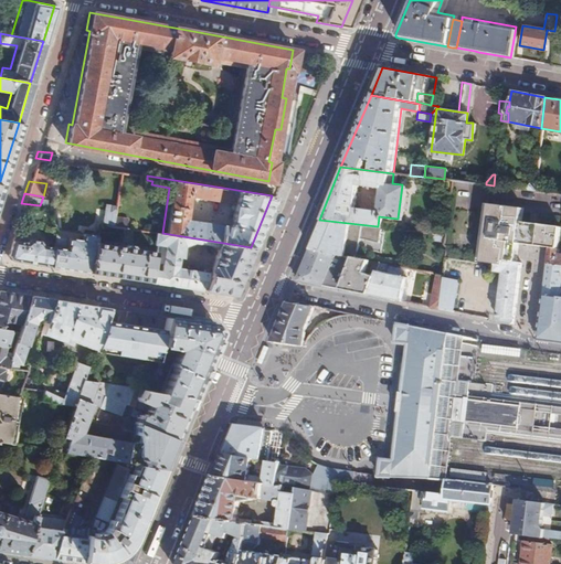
[(493,262),(518,264),(519,261),(512,261),(515,242),(558,248),(560,227),(517,222),(518,208),(483,203),(475,261),(493,262)]
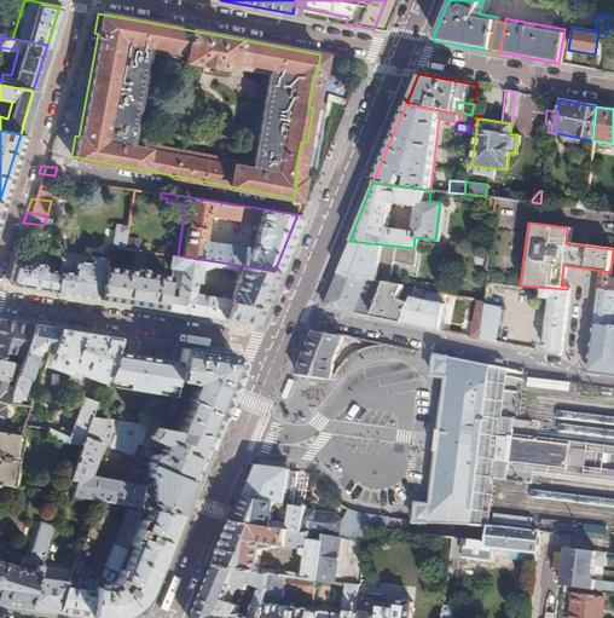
[(104,234),(102,244),(120,247),(121,235),(123,224),(116,224),(114,235),(104,234)]
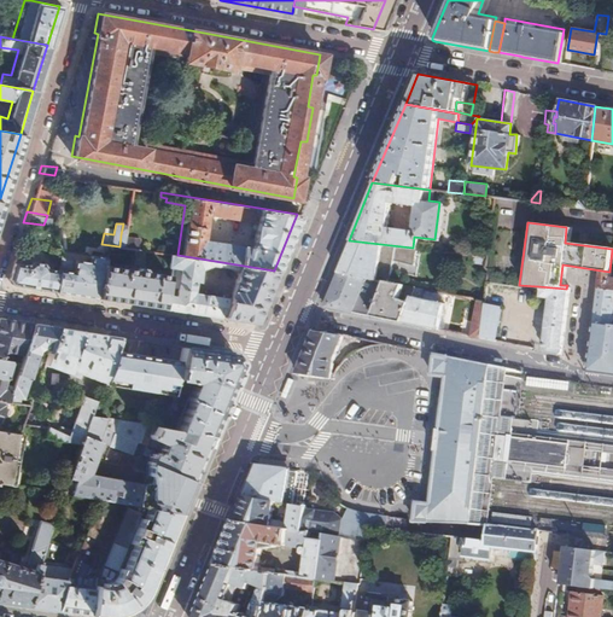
[(121,234),(120,246),(134,249),(135,242),(130,237),(121,234)]
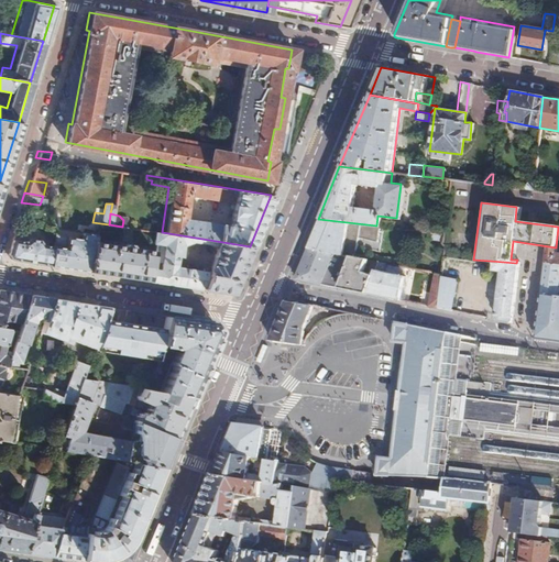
[(357,223),(318,219),(306,249),(347,256),(350,256),(354,239),(374,241),(376,226),(357,223)]
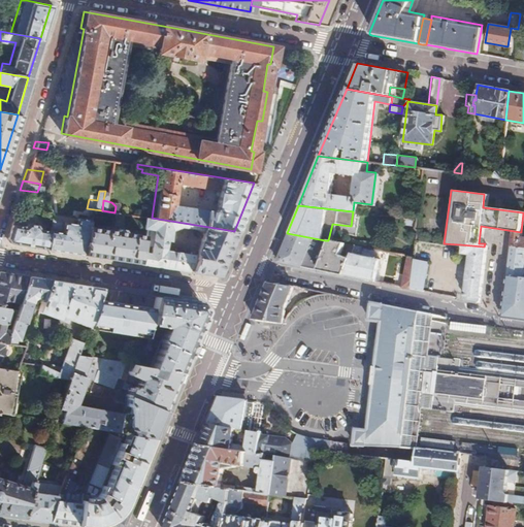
[(46,230),(43,248),(80,254),(85,226),(86,218),(72,216),(71,223),(48,220),(46,230)]
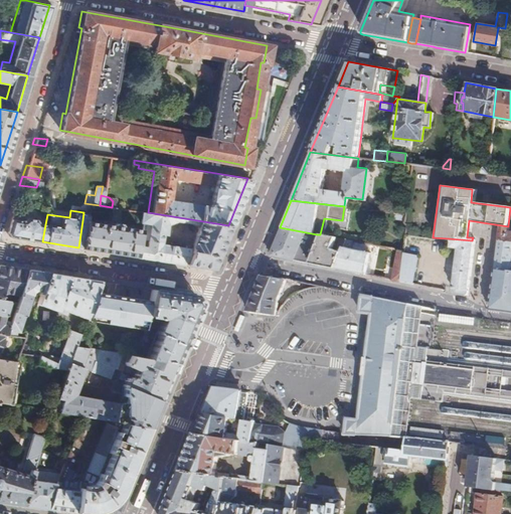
[(7,236),(42,241),(45,224),(36,222),(31,217),(24,216),(20,219),(13,218),(15,211),(11,211),(4,232),(7,236)]
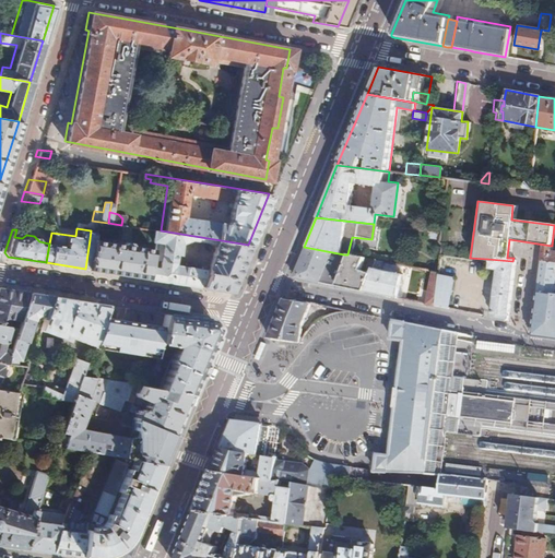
[(151,241),(150,248),(145,279),(228,292),(235,274),(248,245),(161,230),(150,229),(148,240),(151,241)]
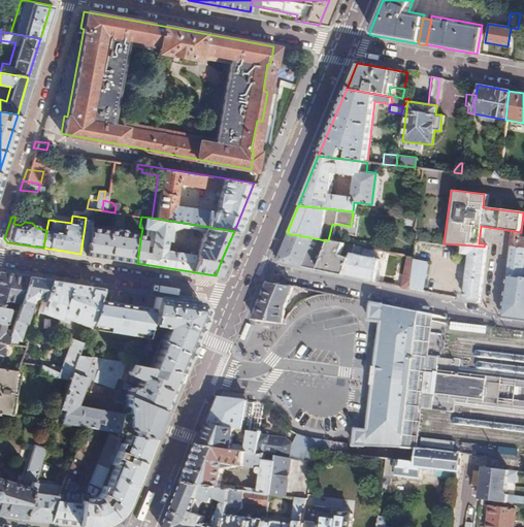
[(414,226),(415,219),(401,217),(400,224),(414,226)]
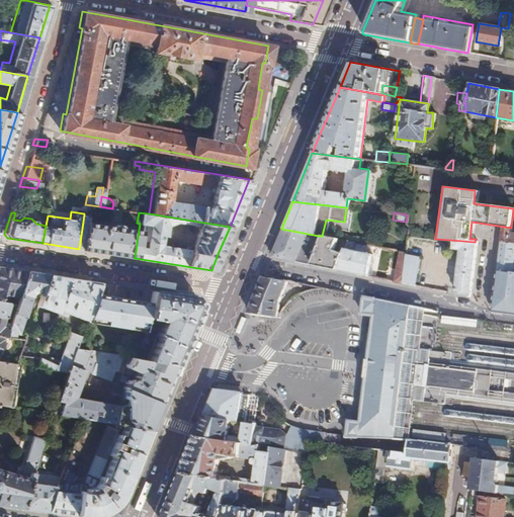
[(83,222),(79,249),(135,258),(139,230),(119,227),(116,224),(112,223),(110,226),(83,222)]
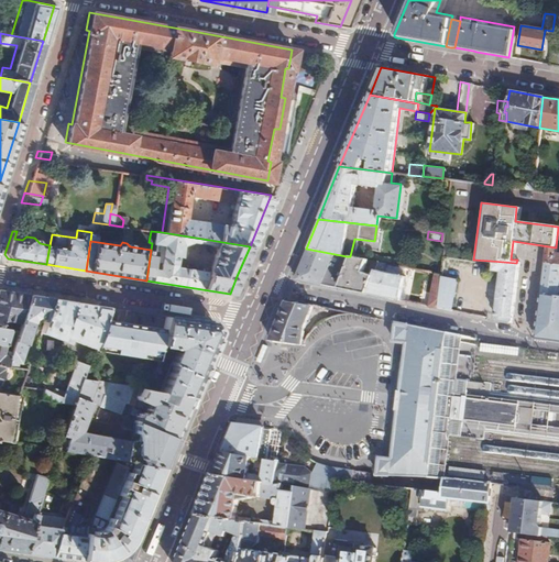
[(546,246),(539,294),(556,296),(557,291),(558,272),(558,253),(555,253),(556,249),(546,246)]
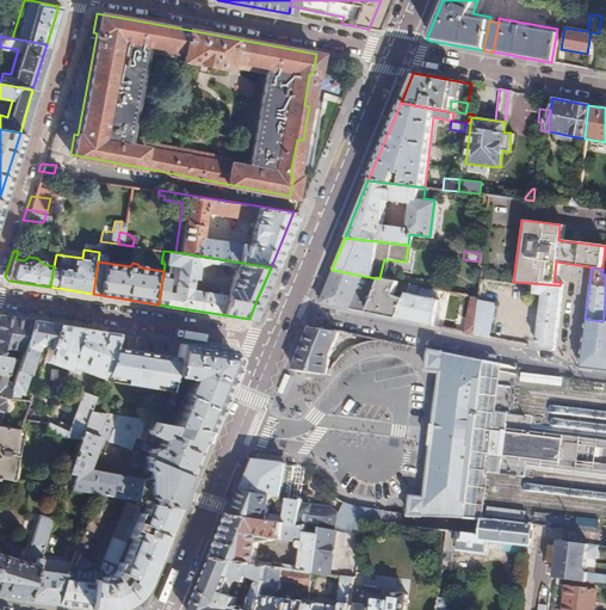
[(376,278),(332,270),(317,302),(364,312),(376,278)]
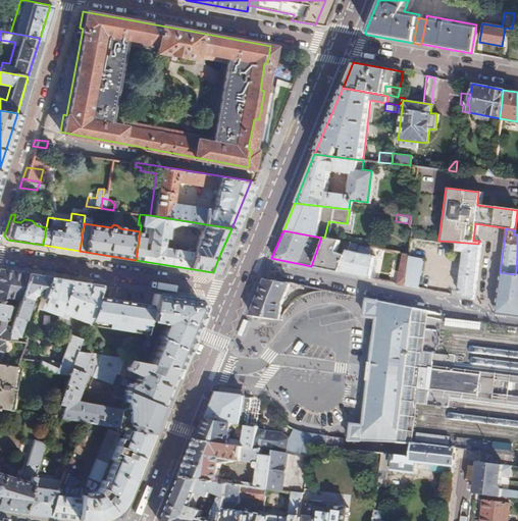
[(337,240),(324,238),(321,238),(311,266),(338,271),(344,252),(333,250),(337,240)]
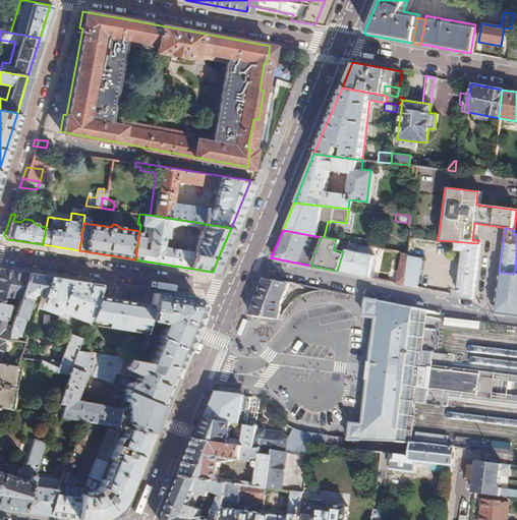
[(470,297),(477,243),(454,241),(438,240),(453,243),(453,249),(461,250),(455,294),(470,297)]
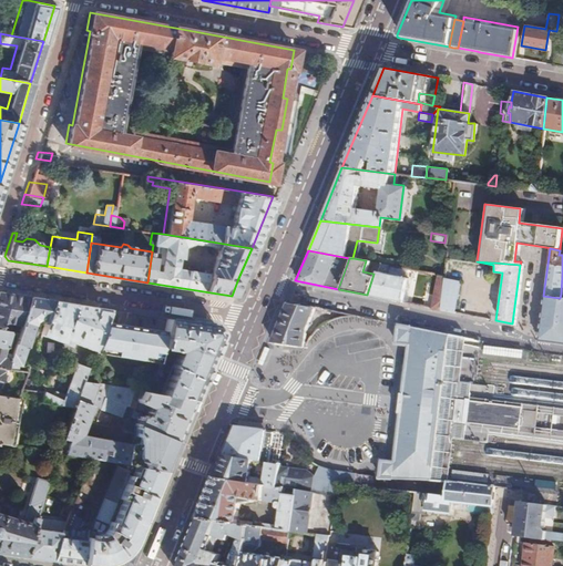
[(374,274),(367,295),(400,301),(403,276),(399,276),(384,273),(385,264),(378,263),(376,268),(376,270),(374,274)]
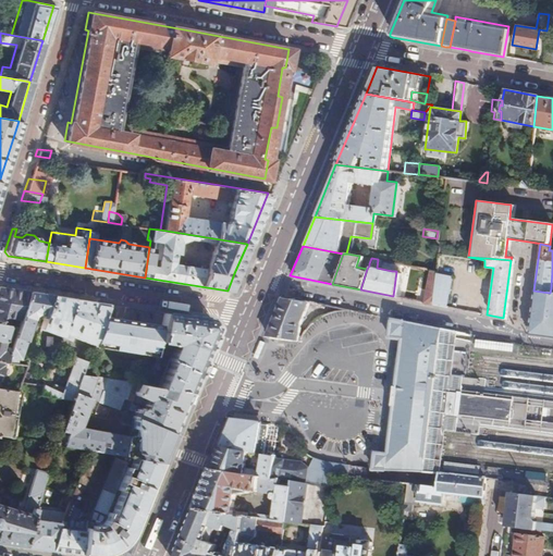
[(392,271),(394,262),(378,259),(377,268),(392,271)]
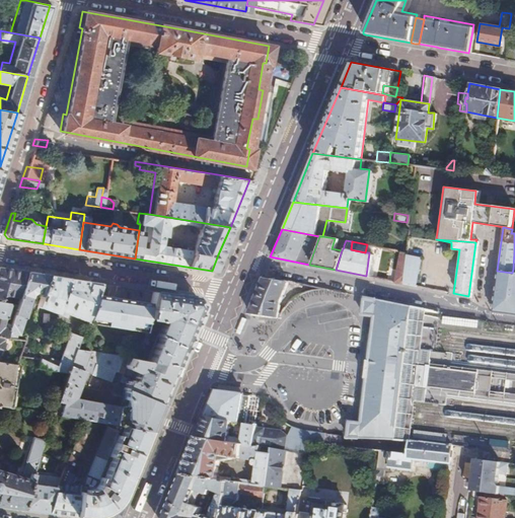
[(405,252),(405,251),(398,250),(392,281),(400,283),(405,252)]
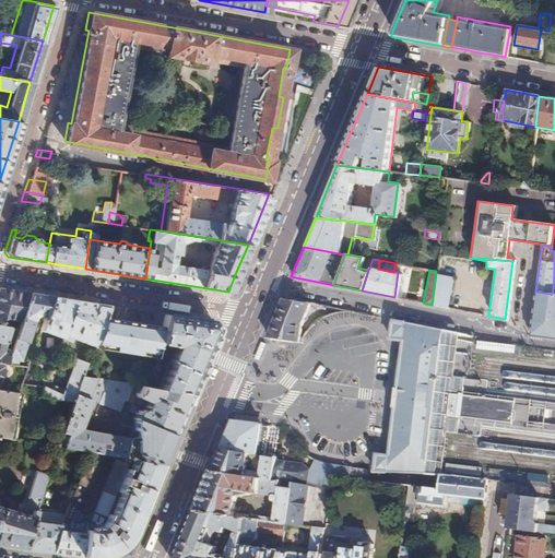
[(436,272),(432,305),(447,307),(452,274),(436,272)]
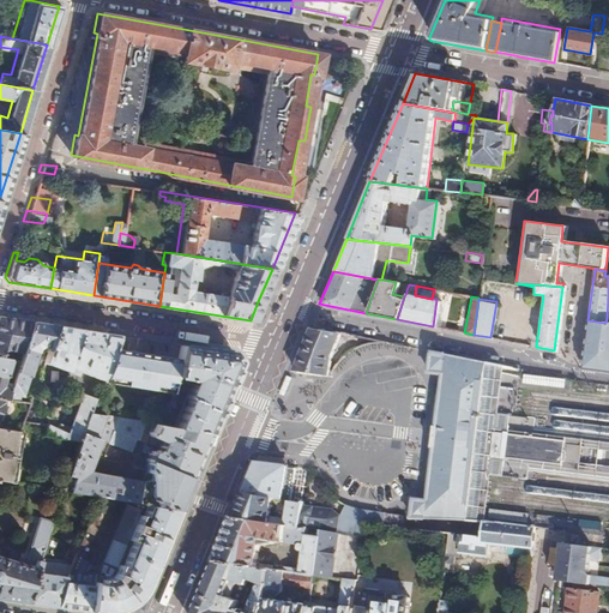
[(14,359),(26,320),(0,316),(0,356),(14,359)]
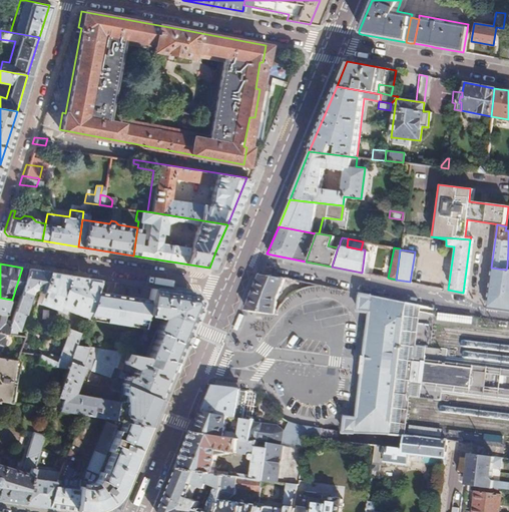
[(3,326),(2,333),(9,334),(12,329),(15,330),(27,290),(32,287),(35,288),(34,292),(37,293),(45,271),(22,268),(12,300),(3,326)]
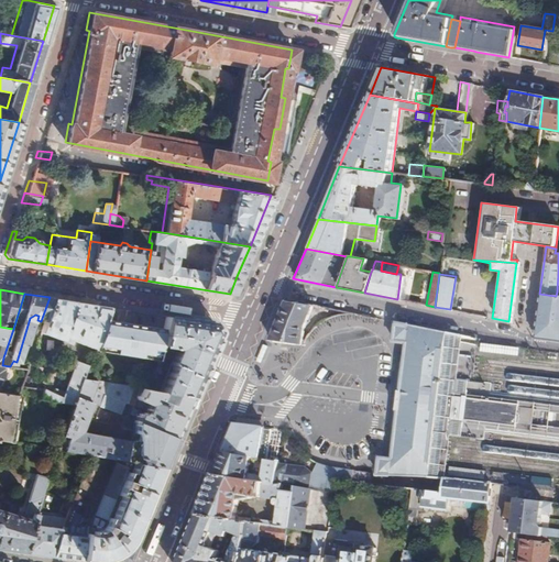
[(558,296),(556,296),(539,294),(533,338),(558,340),(558,296)]
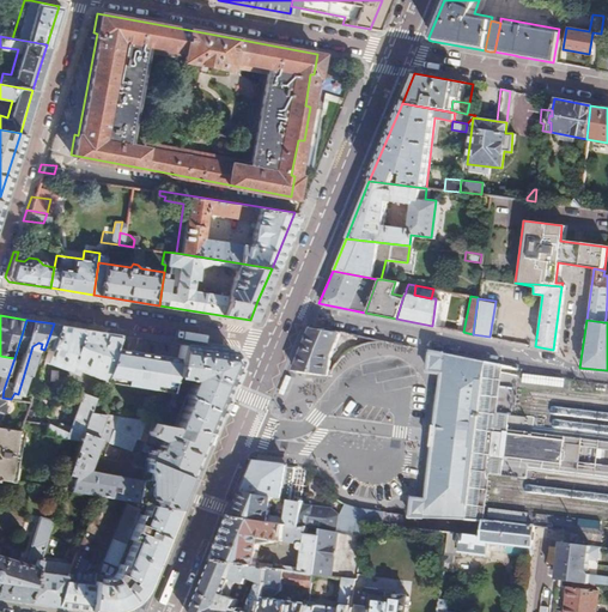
[(54,323),(44,350),(43,353),(40,363),(76,375),(77,371),(98,379),(98,377),(99,374),(103,363),(108,349),(114,334),(54,323)]
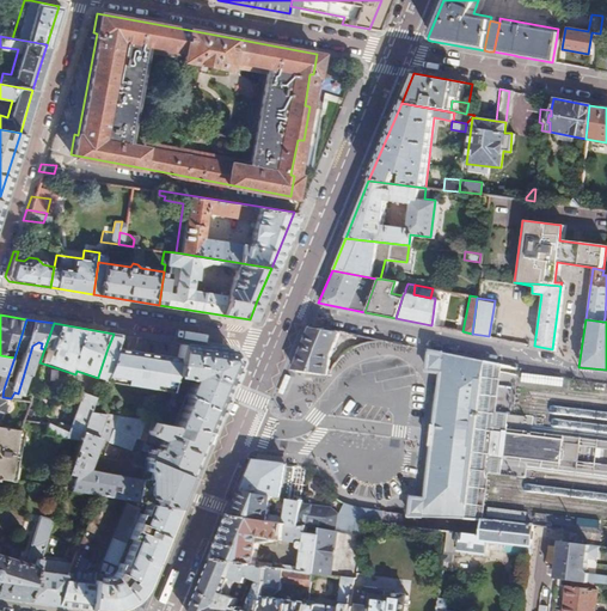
[(310,325),(290,371),(326,374),(329,354),(336,336),(342,337),(344,331),(310,325)]
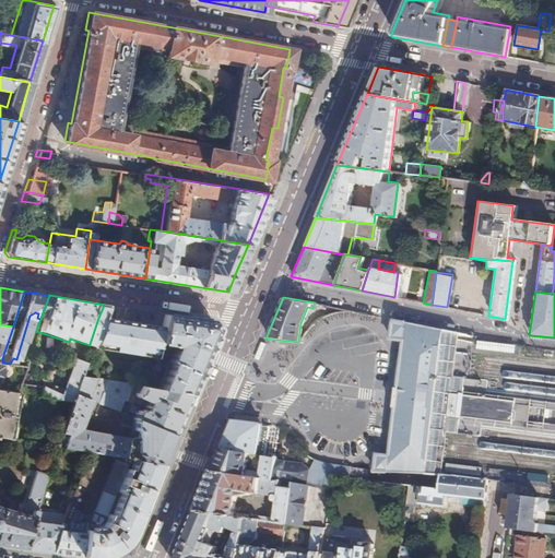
[(162,313),(116,306),(110,319),(106,332),(94,331),(91,341),(109,343),(108,347),(133,351),(134,348),(153,351),(154,342),(158,327),(162,313)]
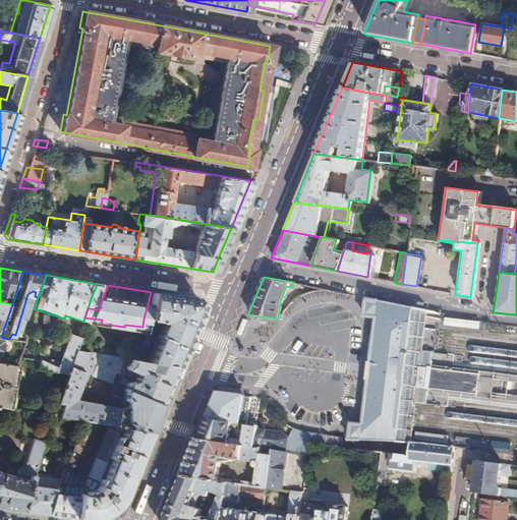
[(142,360),(174,365),(197,308),(196,303),(195,301),(195,298),(151,292),(148,304),(144,319),(154,320),(155,316),(160,318),(142,360)]
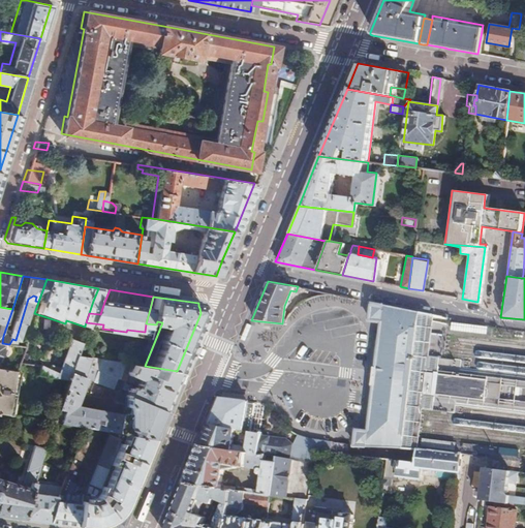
[(104,302),(93,301),(89,313),(100,314),(104,302)]
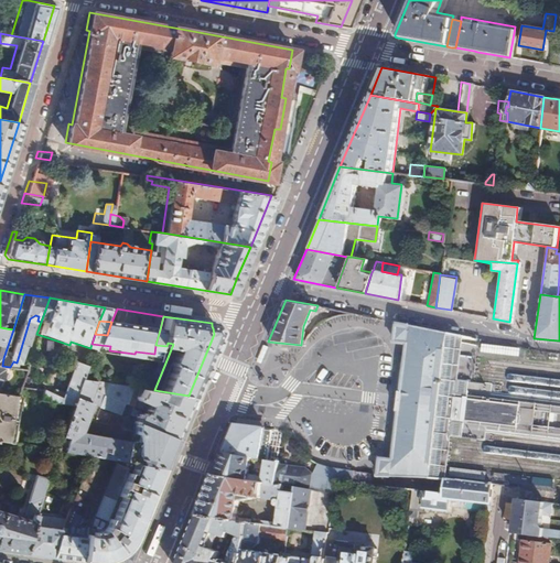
[(375,465),(374,474),(413,477),(423,478),(442,479),(443,476),(444,467),(448,435),(449,424),(451,413),(453,388),(455,379),(459,354),(460,343),(460,339),(461,334),(441,331),(395,321),(394,332),(392,340),(402,342),(399,366),(396,400),(391,433),(389,445),(388,457),(376,457),(375,465)]
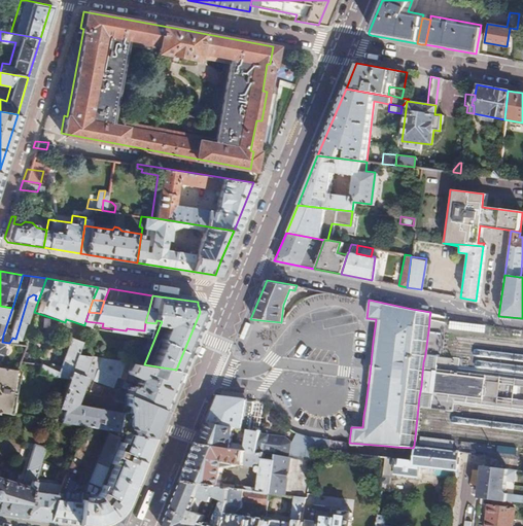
[(447,321),(446,328),(482,334),(483,325),(447,321)]
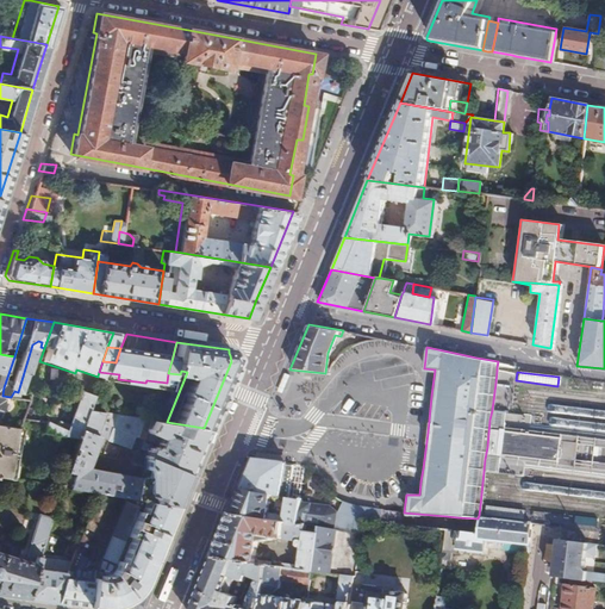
[(67,426),(80,429),(87,409),(92,395),(80,391),(67,426)]
